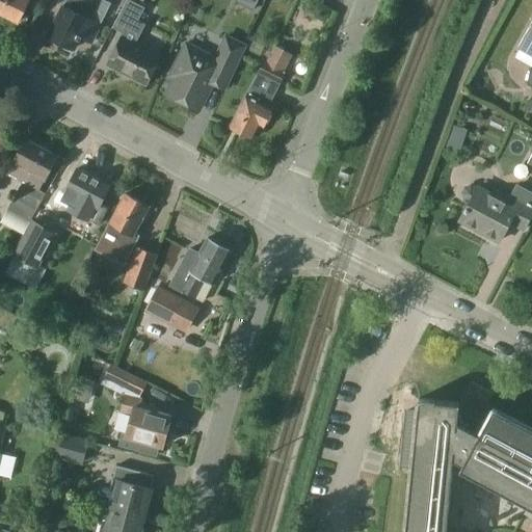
[(0,0),(0,10),(25,23),(35,0),(0,0)]
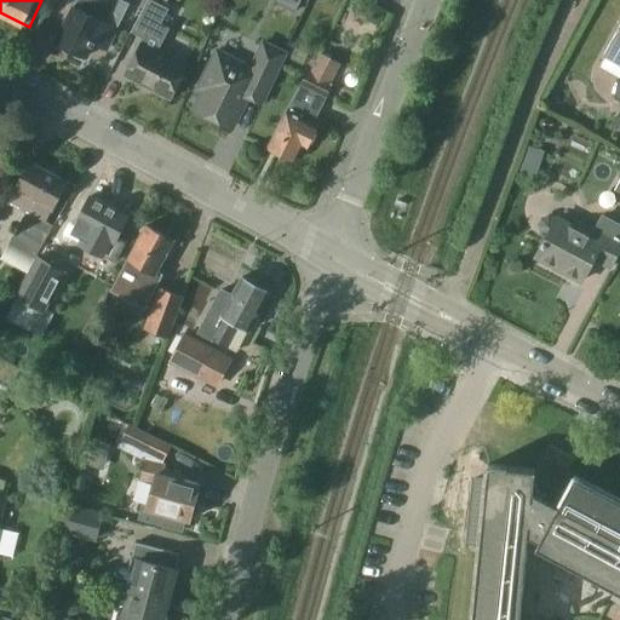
[(76,0),(74,6),(56,40),(86,56),(93,41),(105,47),(115,28),(108,23),(119,0),(76,0)]
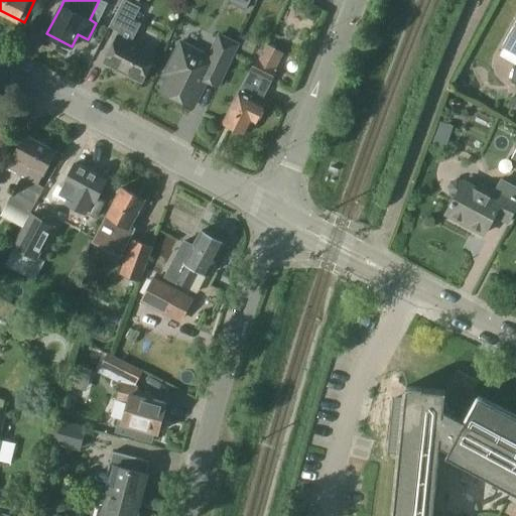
[(116,35),(102,62),(140,81),(153,54),(131,43),(141,23),(134,19),(140,7),(133,3),(119,31),(119,33),(117,32),(116,35)]
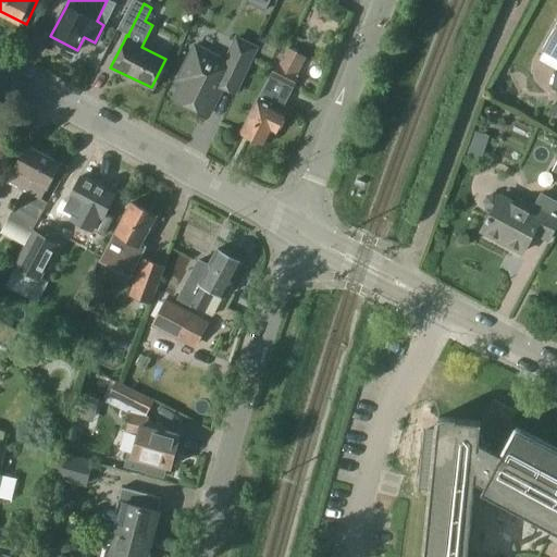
[(556,63),(552,87),(556,90),(556,21),(542,48),(556,57),(556,63)]
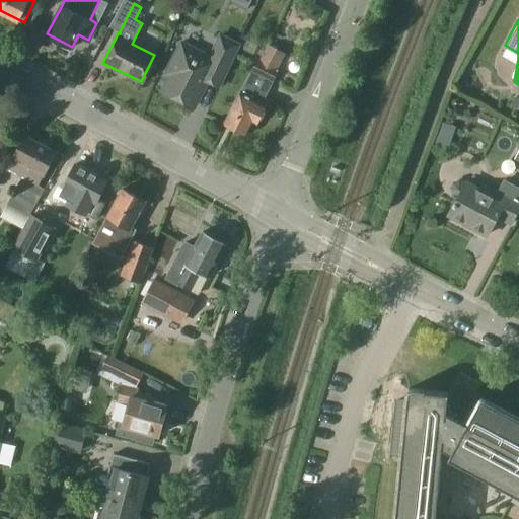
[(171,76),(163,89),(195,106),(209,80),(219,83),(238,40),(221,31),(211,55),(183,41),(166,73),(171,76)]
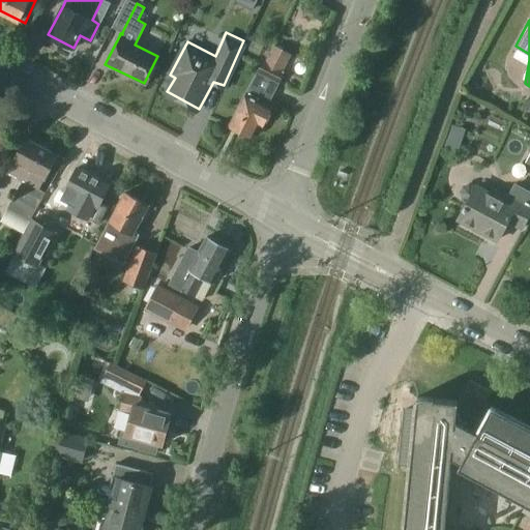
[(243,94),(229,124),(252,136),(258,123),(261,125),(270,108),(267,106),(285,70),(283,68),(290,55),(293,46),(276,38),(265,60),(263,59),(256,71),(244,94),(243,94)]
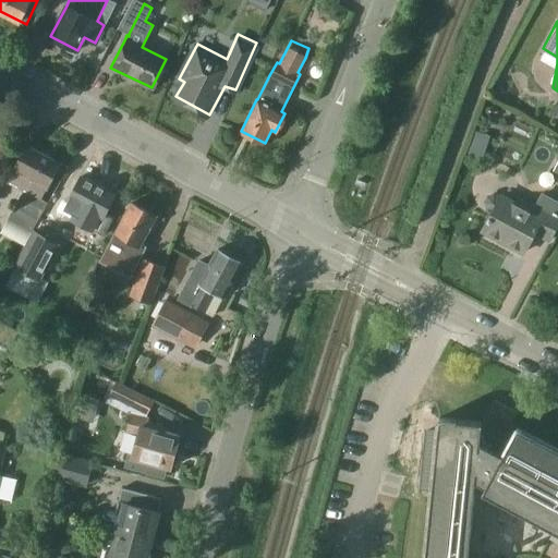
[(557,107),(553,104),(547,113),(557,118),(557,107)]
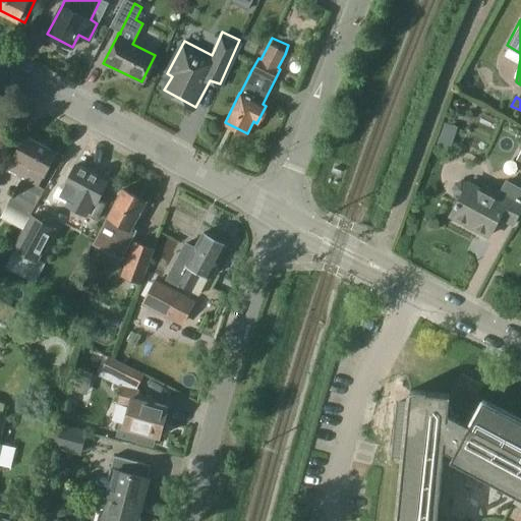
[(24,136),(13,158),(6,171),(19,178),(0,214),(0,217),(21,229),(43,189),(37,186),(55,153),(24,136)]
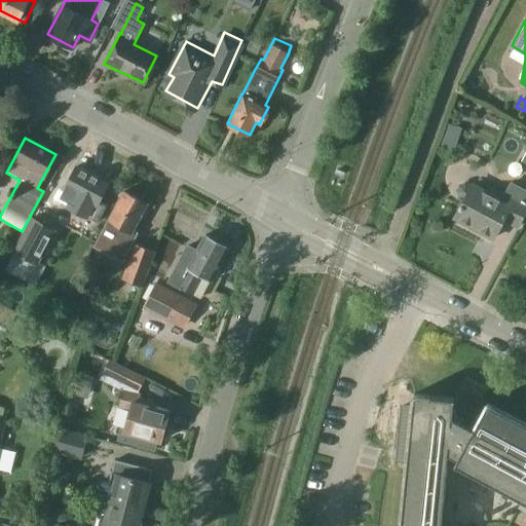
[(77,165),(65,187),(59,197),(89,215),(108,183),(77,165)]
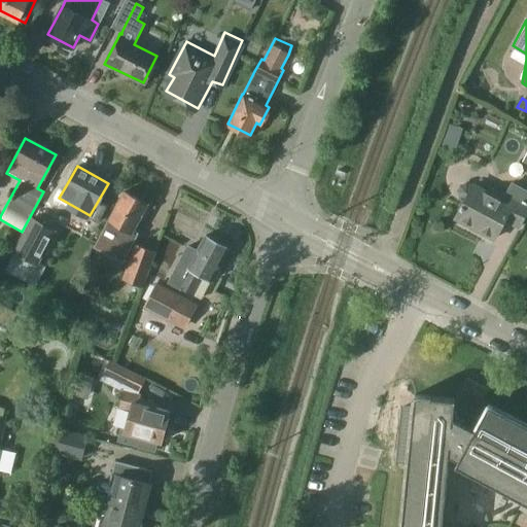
[(501,201),(471,184),(455,216),(494,237),(503,221),(519,230),(526,213),(526,195),(510,186),(501,201)]
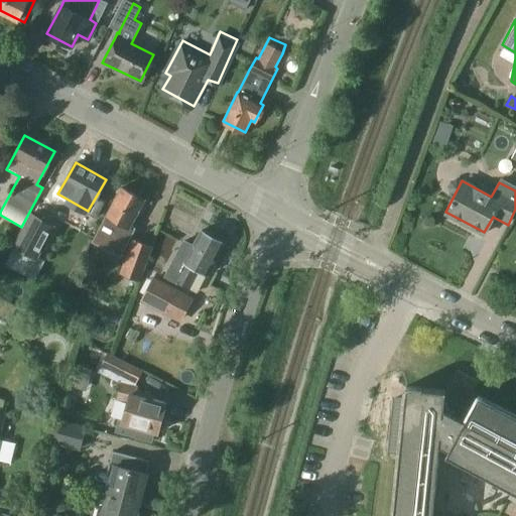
[(95,236),(92,242),(119,257),(135,228),(131,226),(144,200),(121,187),(107,215),(95,236)]
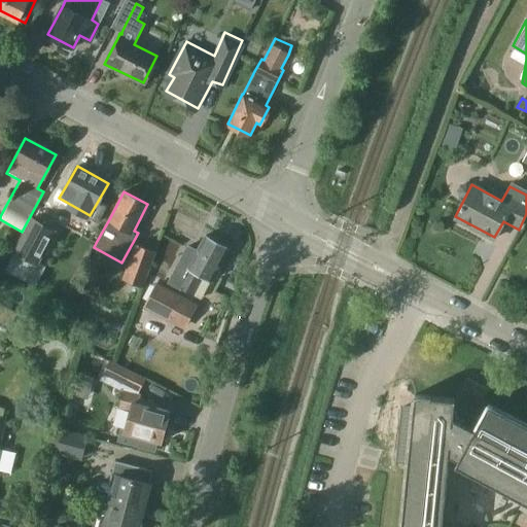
[(32,219),(4,270),(35,286),(45,267),(37,262),(54,231),(32,219)]
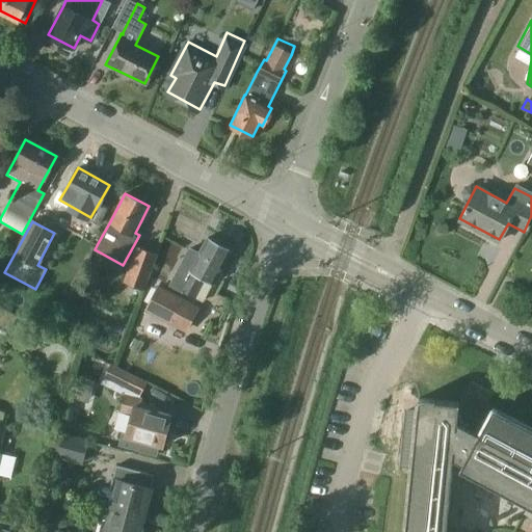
[(179,290),(195,298),(206,277),(214,282),(231,250),(207,237),(190,269),(189,269),(179,290)]
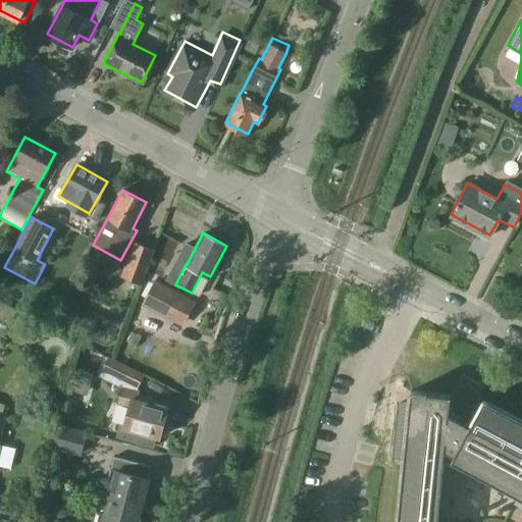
[(140,283),(153,249),(134,241),(120,276),(140,283)]
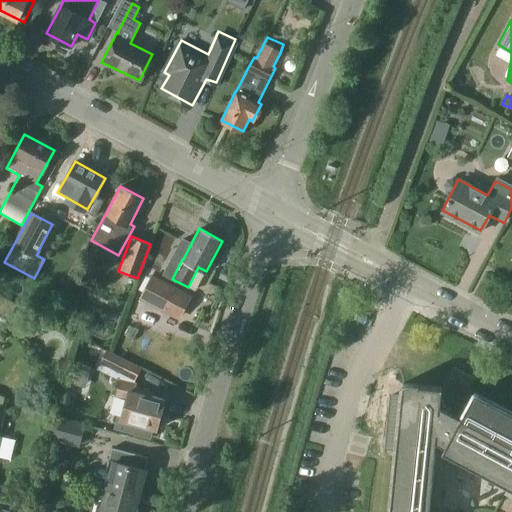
[(179,320),(191,297),(151,275),(139,299),(161,310),(175,318),(179,320)]
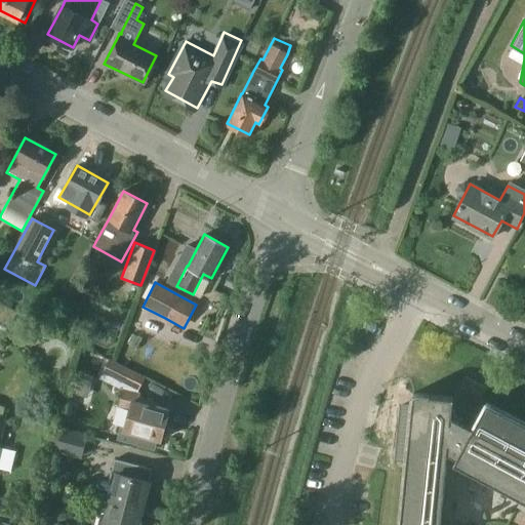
[(130,409),(125,430),(121,429),(118,439),(154,448),(157,438),(160,439),(161,436),(165,437),(168,423),(164,423),(168,410),(154,406),(155,404),(140,400),(140,403),(138,403),(139,392),(137,392),(138,390),(145,376),(109,358),(102,372),(123,382),(117,406),(130,409)]
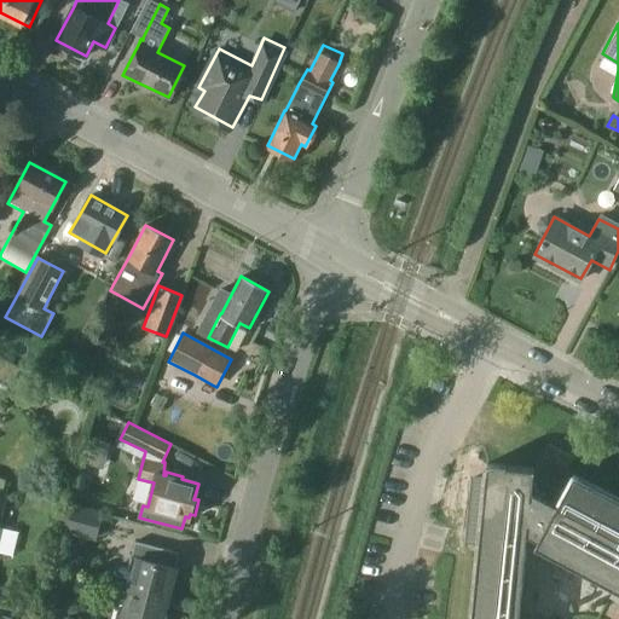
[(618,618),(618,493),(576,470),(565,490),(534,474),(536,464),(489,461),(487,475),(484,474),(478,539),(481,539),(473,618),(618,618)]
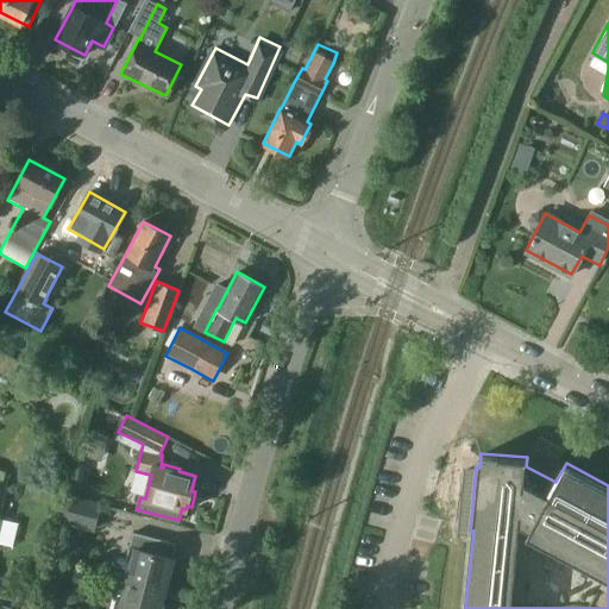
[(92,529),(98,503),(68,496),(62,522),(92,529)]
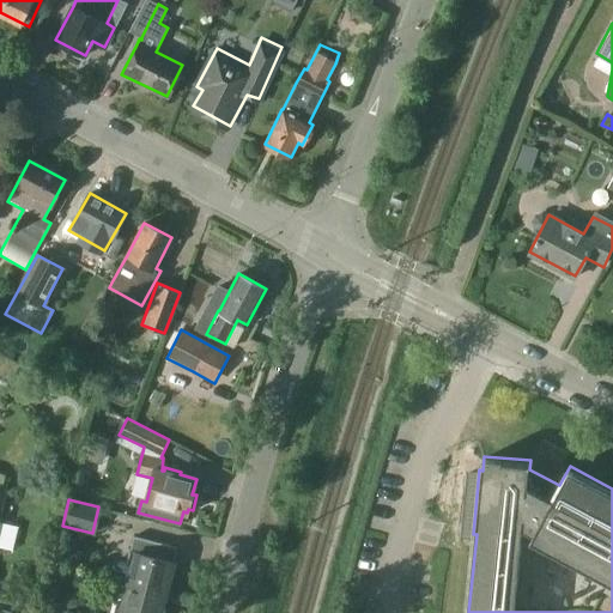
[(165,595),(174,563),(178,548),(134,536),(127,564),(119,562),(114,581),(127,584),(165,595)]
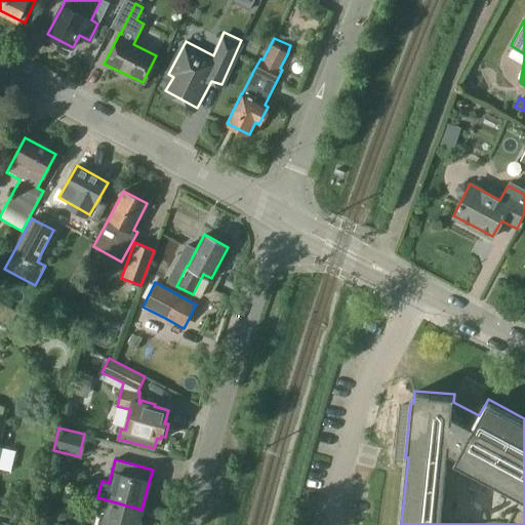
[(99,515),(96,524),(136,524),(142,510),(109,500),(105,516),(99,515)]
